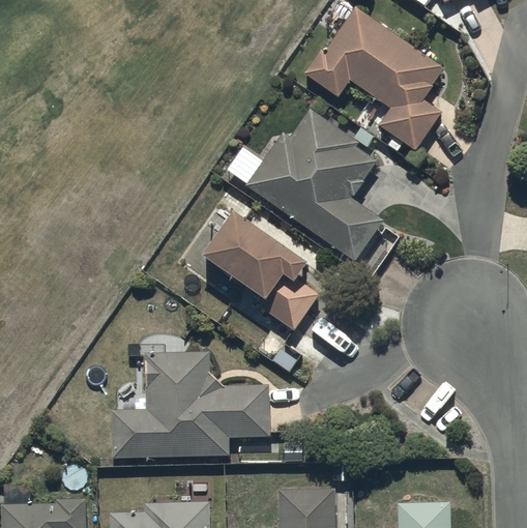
[(444,68),(355,5),(320,54),(318,52),(301,75),(337,99),(349,83),(389,111),(379,125),(415,151),(444,110),(425,96),(444,68)]
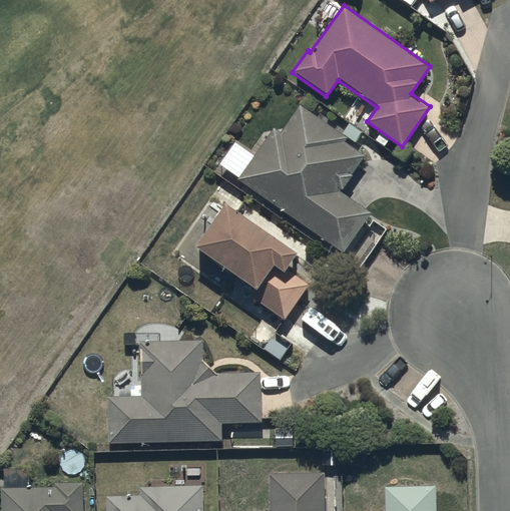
[(281,132),(273,127),(237,178),(344,252),(373,211),(342,190),(365,157),(353,148),(364,131),(350,122),(342,133),(300,104),(281,132)]
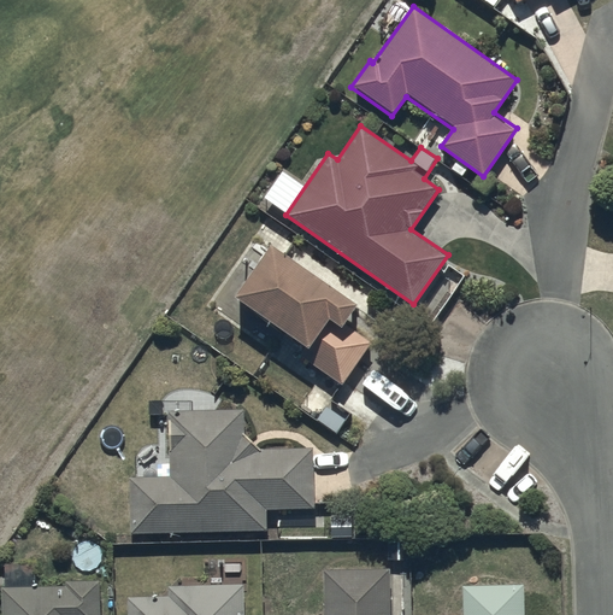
[(341,385),(371,341),(343,322),(353,308),(266,247),(264,251),(260,249),(248,265),(253,269),(231,300),(302,351),(300,356),(341,385)]
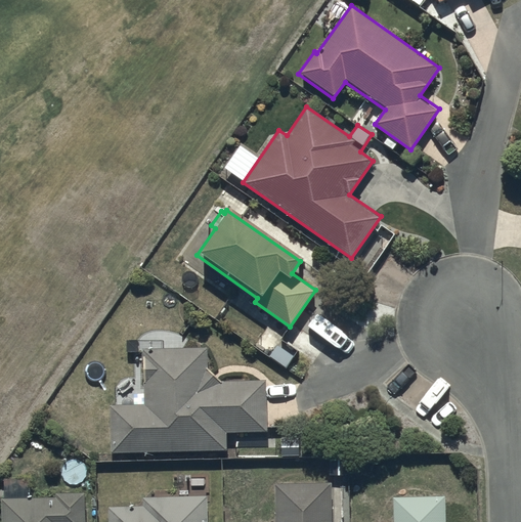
[(207,348),(143,350),(143,403),(110,403),(110,452),(226,450),(226,433),(267,432),(266,380),(219,381),(208,368),(207,348)]
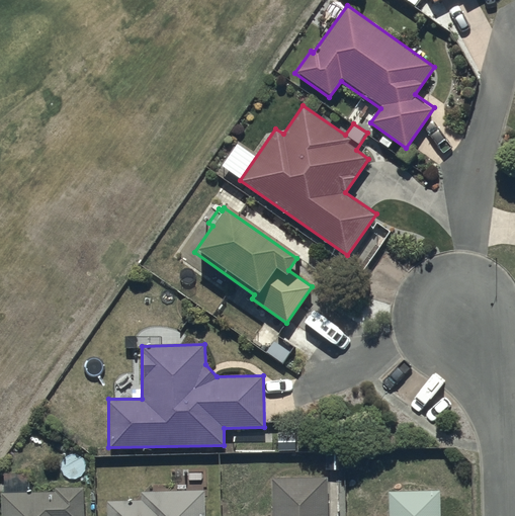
[(29,473),(3,473),(4,493),(1,493),(1,515),(84,515),(84,487),(56,488),(56,492),(29,492),(29,473)]
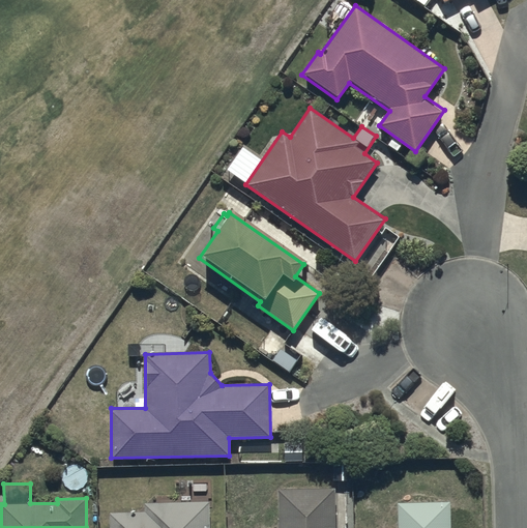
[(334,527),(333,489),(279,490),(279,527),(334,527)]
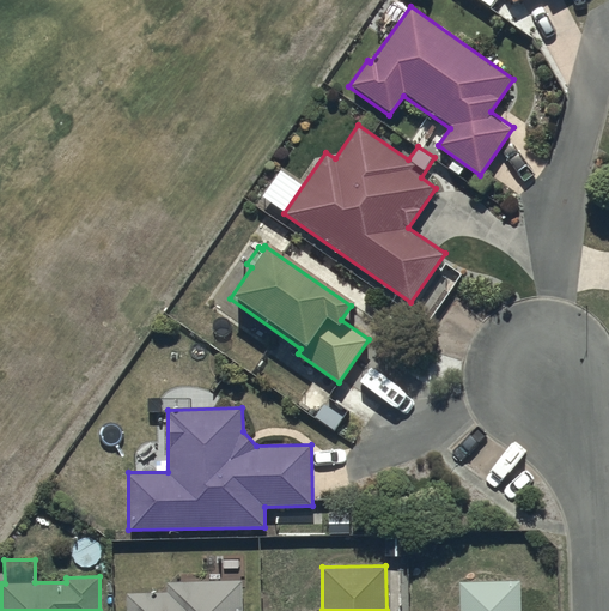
[(242,610),(242,582),(166,582),(166,592),(126,593),(126,610),(242,610)]
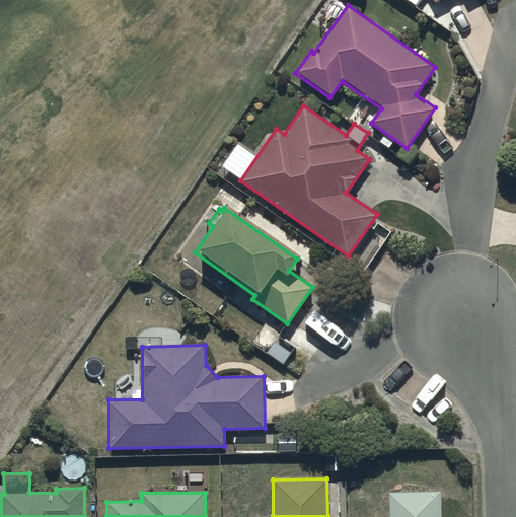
[(439,516),(439,493),(389,494),(389,516),(439,516)]
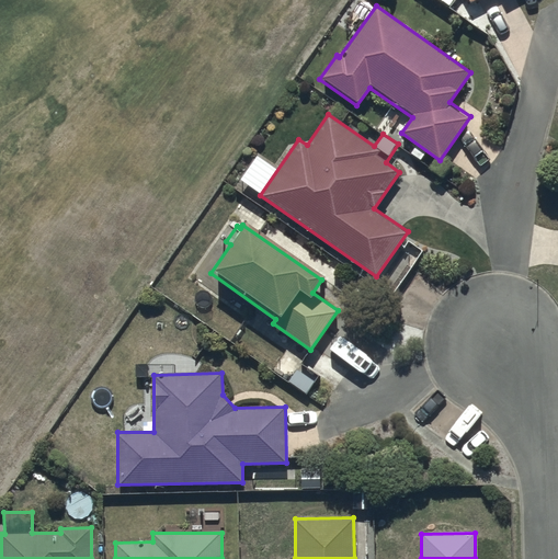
All buildings are outlined.
